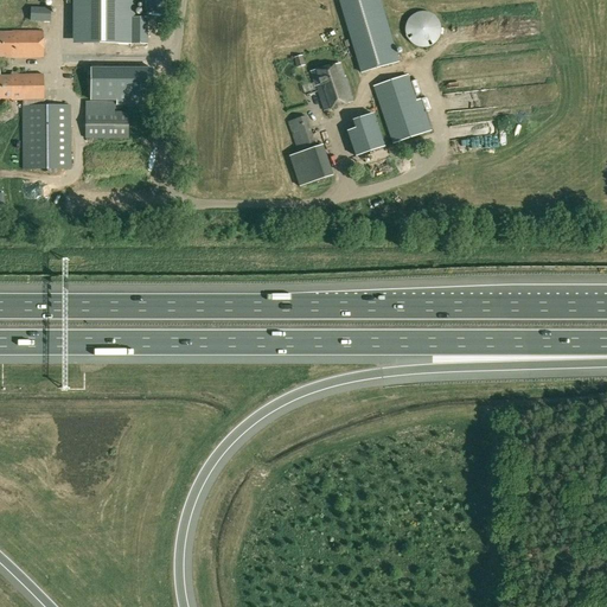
[(72,0),(72,44),(147,45),(147,17),(134,17),(134,0),(72,0)]
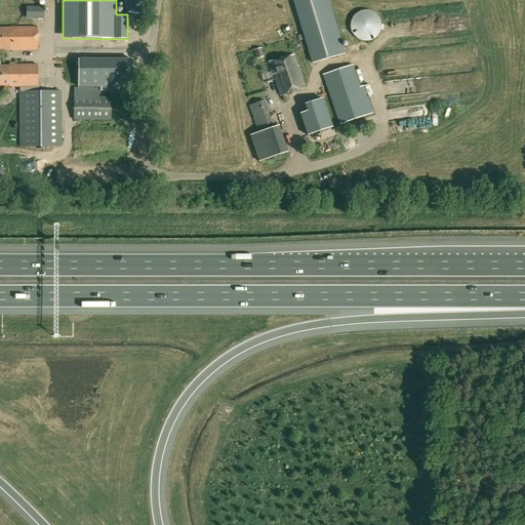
[(328,0),(292,0),(312,64),(346,53),(328,0)]
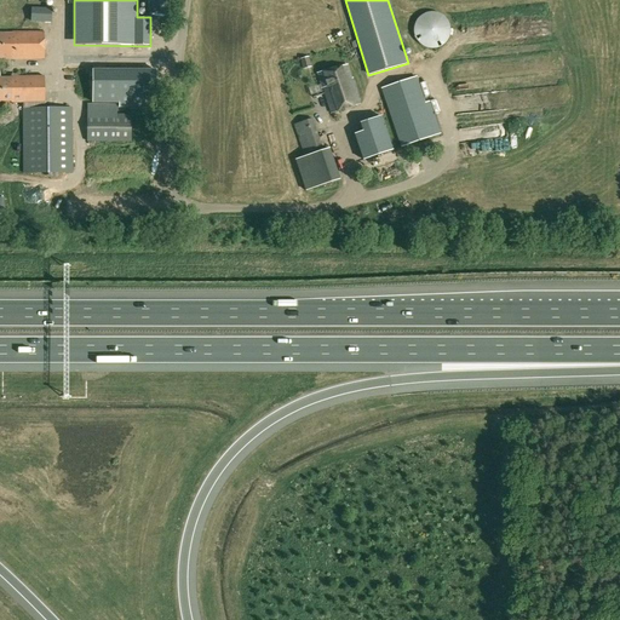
[(32,22),(51,23),(52,9),(32,7),(32,22)]
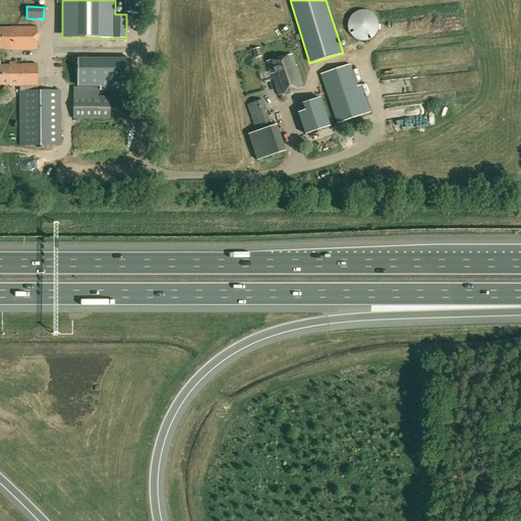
[(348,24),(348,26),(348,27),(348,29),(348,30),(348,31),(349,32),(349,33),(350,34),(350,35),(351,36),(353,37),(354,39),(356,40),(357,40),(358,40),(360,41),(363,41),(364,41),(365,41),(367,40),(369,40),(371,39),(372,38),(373,36),(375,35),(375,34),(377,33),(377,32),(378,31),(378,30),(378,29),(379,27),(379,26),(379,24),(379,23),(378,22),(378,21),(378,20),(377,19),(377,18),(375,17),(375,16),(374,15),(373,15),(373,14),(372,13),(370,12),(368,11),(367,11),(366,10),(364,10),(362,10),(359,10),(357,11),(356,11),(354,12),(353,13),(353,14),(351,15),(350,17),(349,18),(349,19),(348,20),(348,21),(348,22),(348,23),(348,24)]
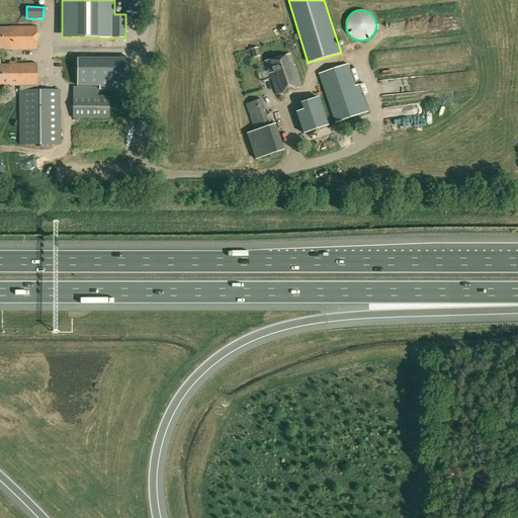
[(37,50),(36,27),(10,27),(10,28),(0,28),(0,48),(9,49),(9,50),(37,50)]
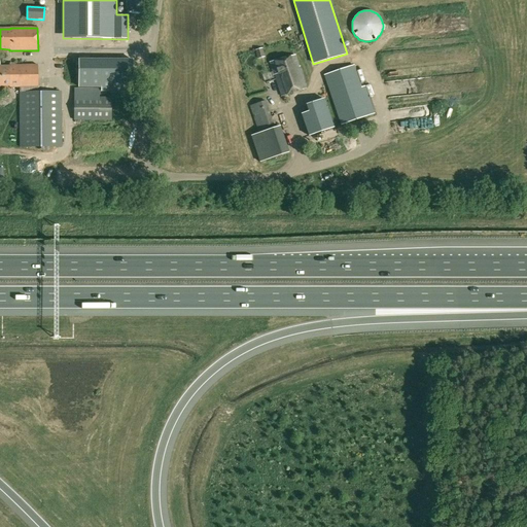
[(255,50),(257,59),(265,58),(262,48),(255,50)]
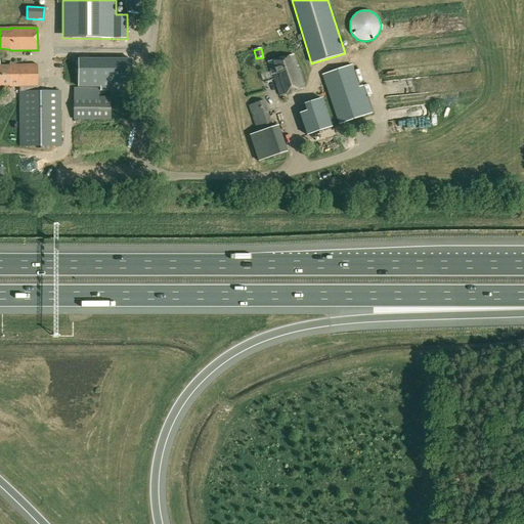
[(304,88),(298,67),(297,67),(294,55),(268,61),(272,75),(279,96),(304,88)]
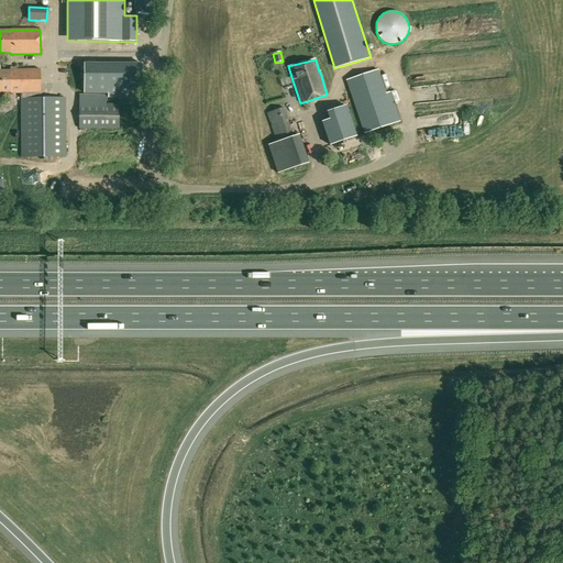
[(142,65),(83,65),(84,95),(106,95),(108,95),(108,99),(142,99),(142,65)]
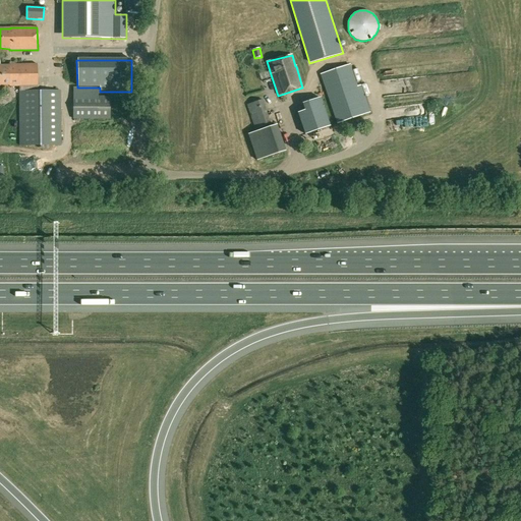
[(19,146),(62,146),(61,91),(36,91),(36,85),(38,85),(38,64),(15,64),(15,62),(9,62),(10,64),(9,65),(0,65),(0,84),(9,85),(9,87),(19,85),(19,92),(19,146)]
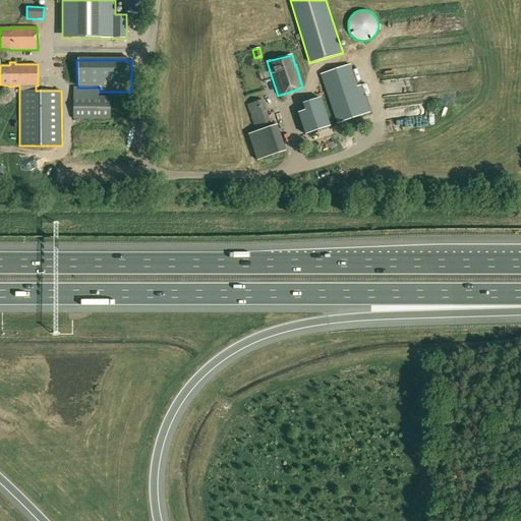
[(369,113),(360,85),(357,87),(349,64),(321,74),(337,123),(369,113)]
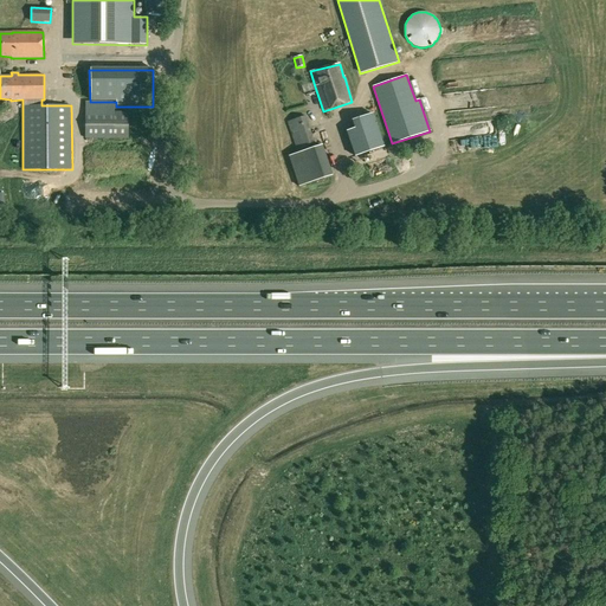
[(466,102),(482,101),(481,91),(466,92),(466,102)]
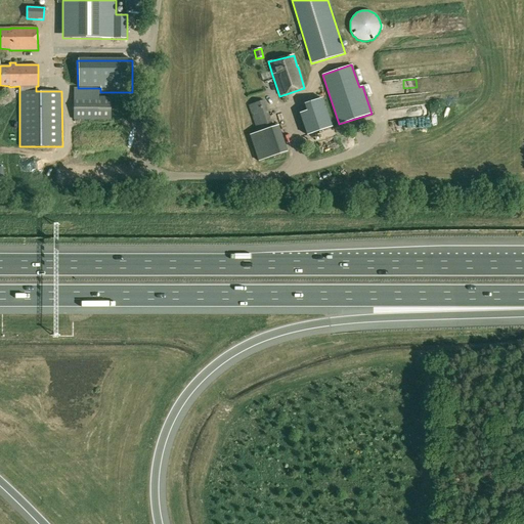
[(79,120),(98,120),(112,120),(112,97),(98,96),(98,88),(78,88),(74,88),(74,123),(79,123),(79,120)]
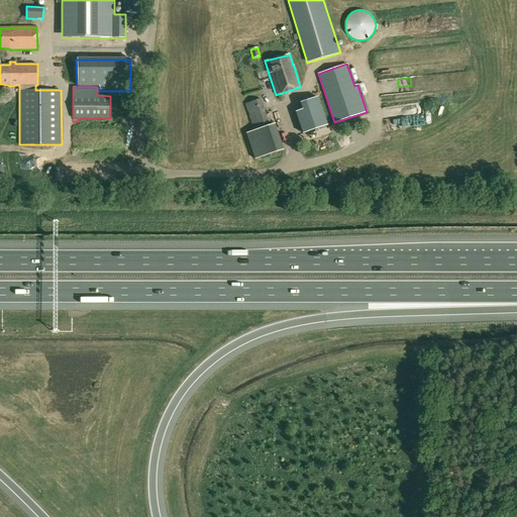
[(325,118),(318,97),(300,103),(310,131),(327,125),(325,118)]
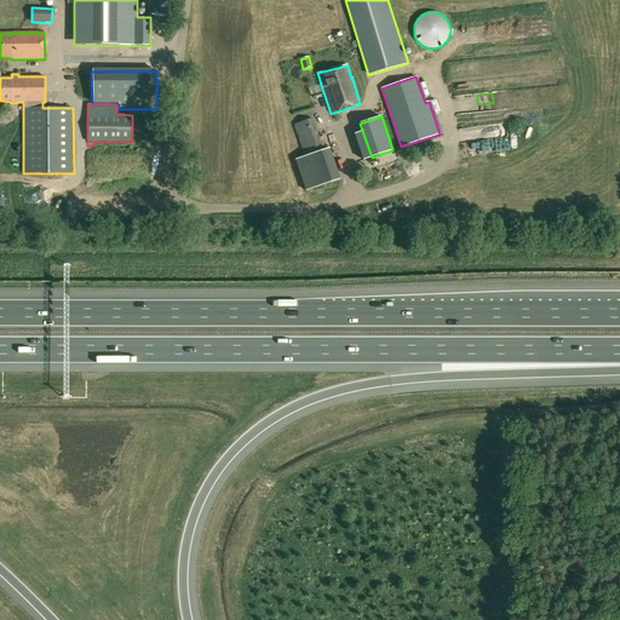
[(296,160),(305,191),(338,181),(327,148),(322,150),(313,119),(294,125),(305,156),(296,160)]
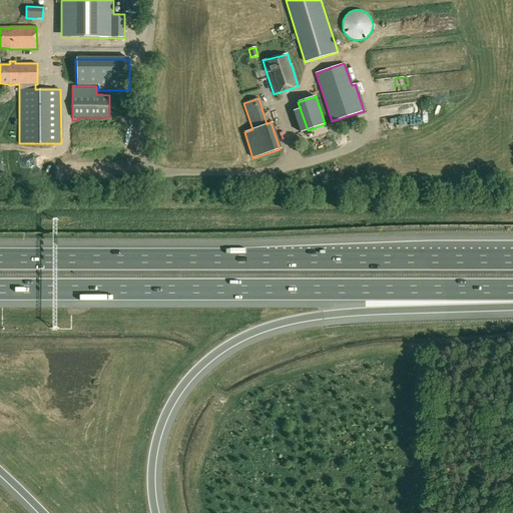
All buildings are outlined.
